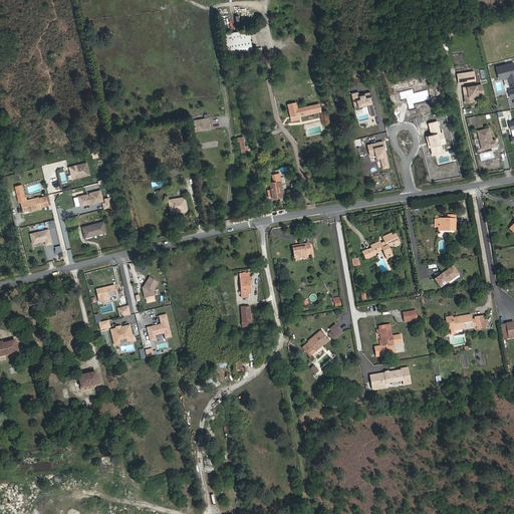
[(250,37),(249,29),(224,34),(225,42),(250,37)]
